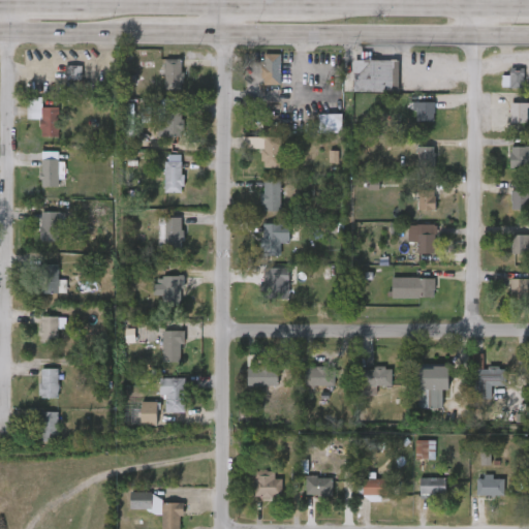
[(279,86),(261,86),(261,54),(279,54),(279,86)]
